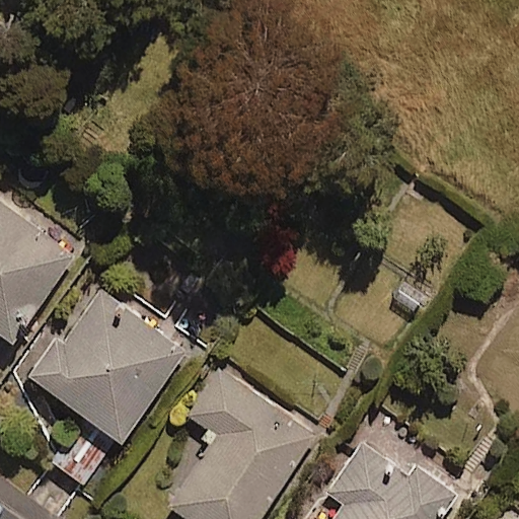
[(77,255),(0,203),(0,335),(16,346),(77,255)]
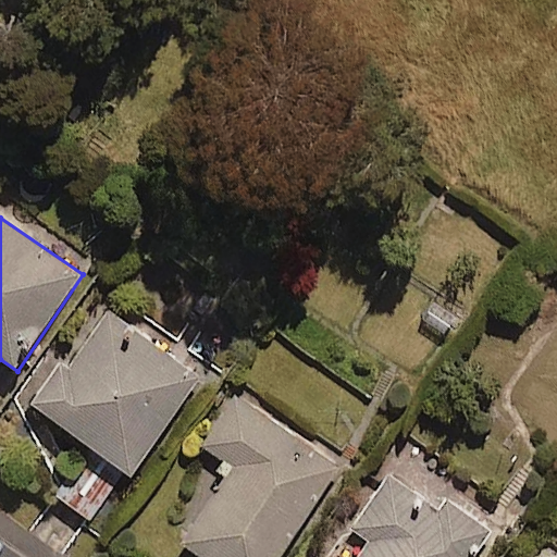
[(202,381),(111,313),(71,370),(61,362),(31,405),(132,479),(202,381)]
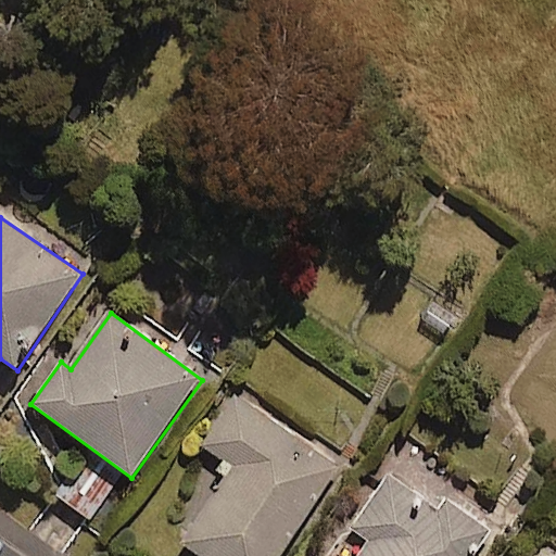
[(283,555),(341,466),(235,397),(203,447),(235,467),(182,548),(193,555),(283,555)]
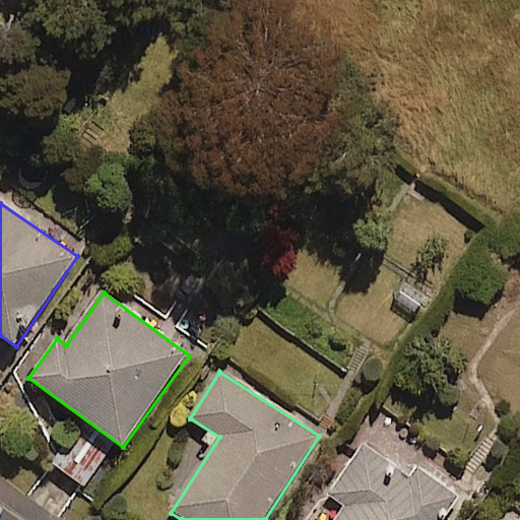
[(444,519),(459,496),(374,441),(344,486),(354,494),(337,519),(444,519)]
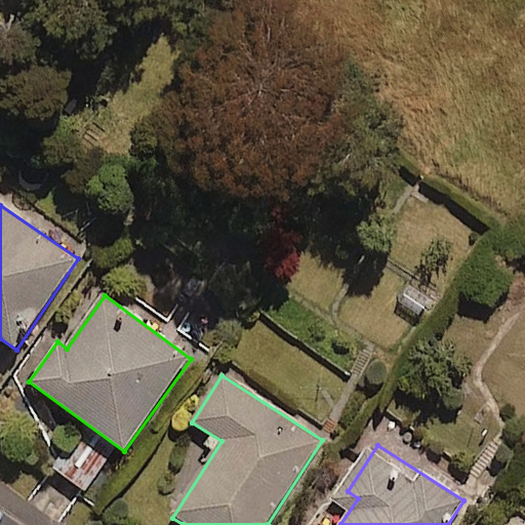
[(524,524),(524,523),(509,512),(498,524),(524,524)]
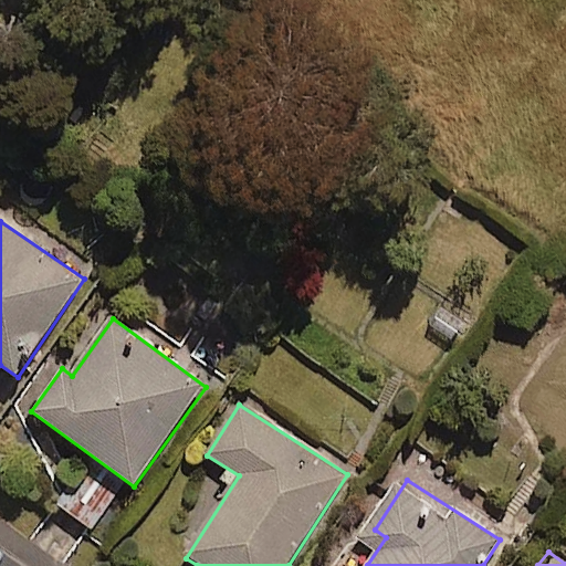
All buildings are outlined.
